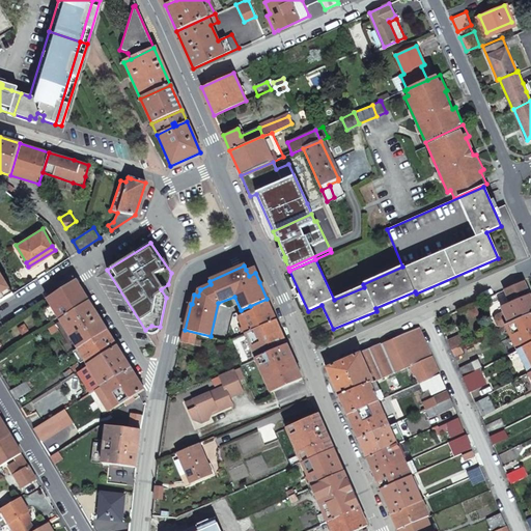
[(249,276),(255,273),(252,267),(246,270),(249,276)]
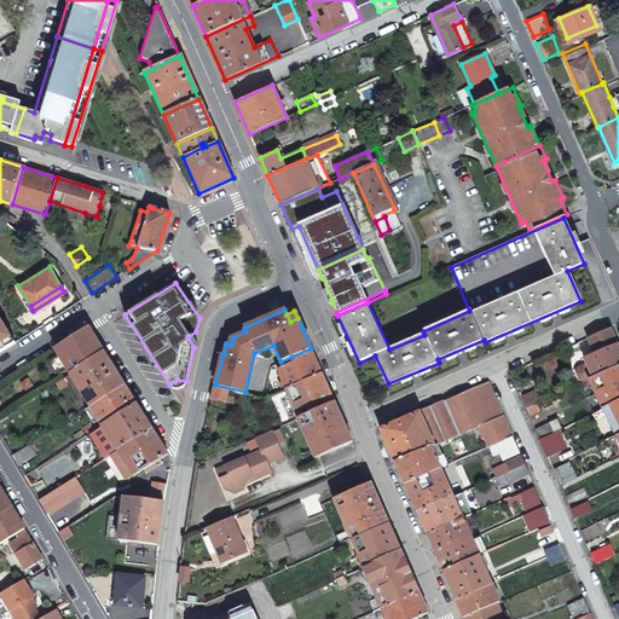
[(0,351),(16,341),(0,312),(0,351)]
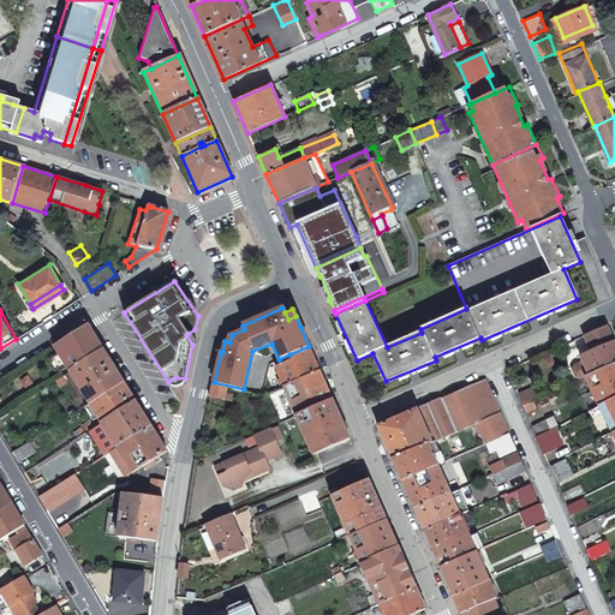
[(70,370),(103,348),(88,323),(54,345),(59,353),(67,366),(70,370)]
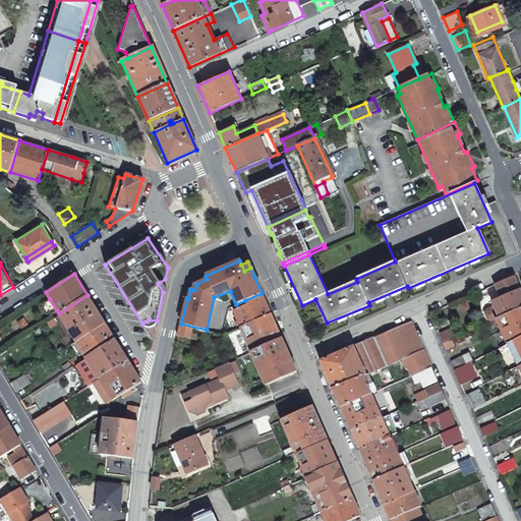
[(493,322),(497,320),(520,308),(520,292),(514,277),(495,285),(501,298),(493,303),(494,305),(487,309),(484,313),(487,321),(493,322)]
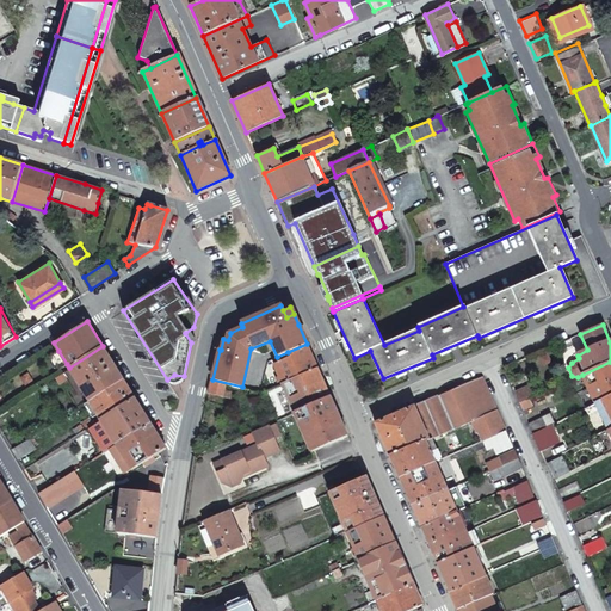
[(282,383),(316,366),(307,344),(288,352),(290,357),(273,365),(282,383)]
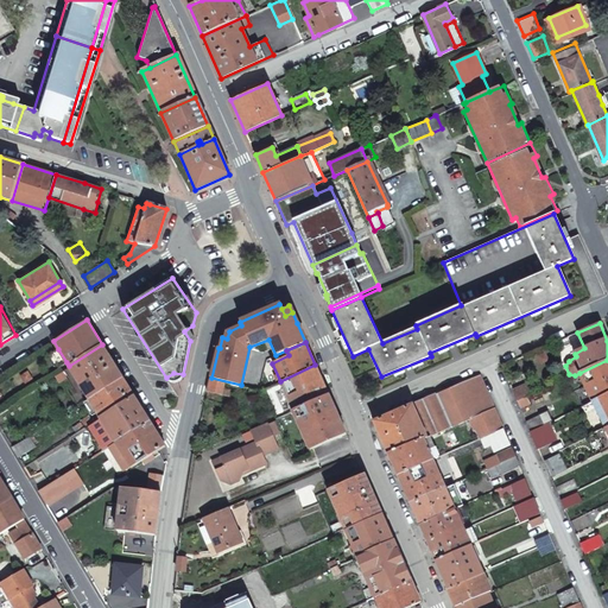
[(113,360),(102,344),(69,366),(78,382),(113,360)]
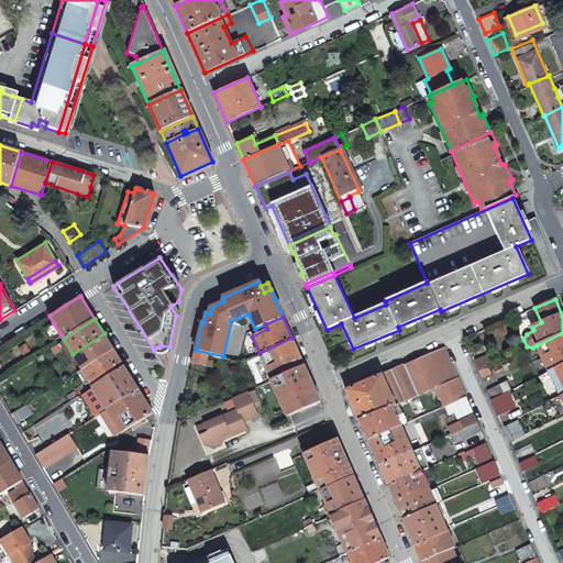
[(62,335),(54,323),(47,328),(45,332),(50,339),(55,340),(62,335)]
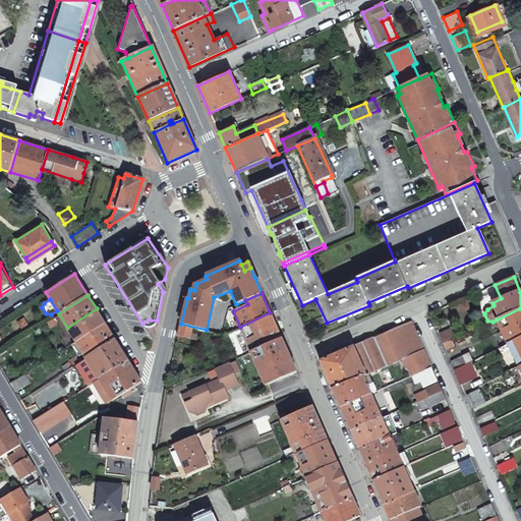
[(106,323),(97,308),(67,328),(75,342),(106,323)]
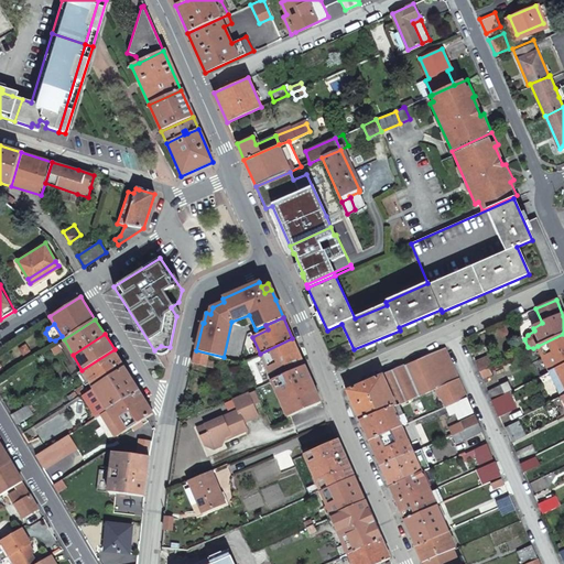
[(563,334),(538,346),(551,371),(563,365),(563,334)]
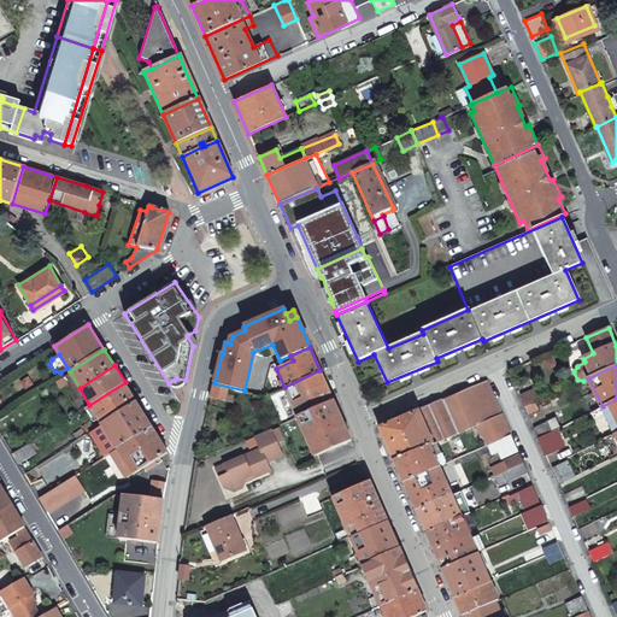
[(298,416),(333,400),(319,370),(285,387),(298,416)]
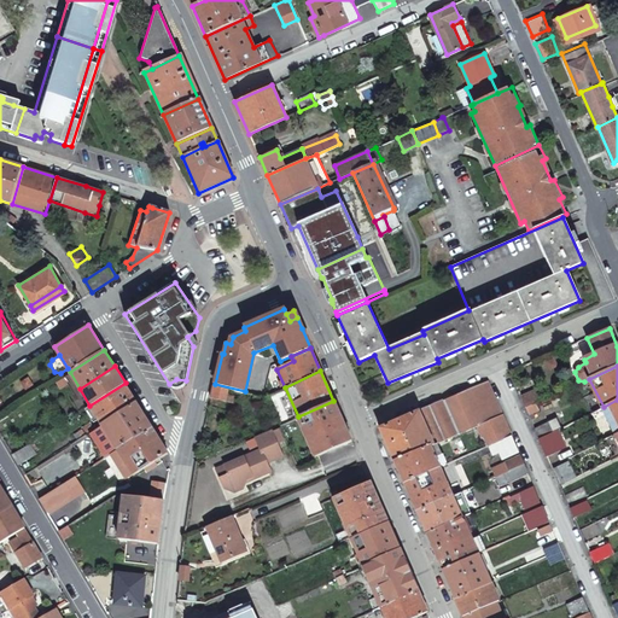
[(66,383),(63,377),(56,382),(59,388),(66,383)]
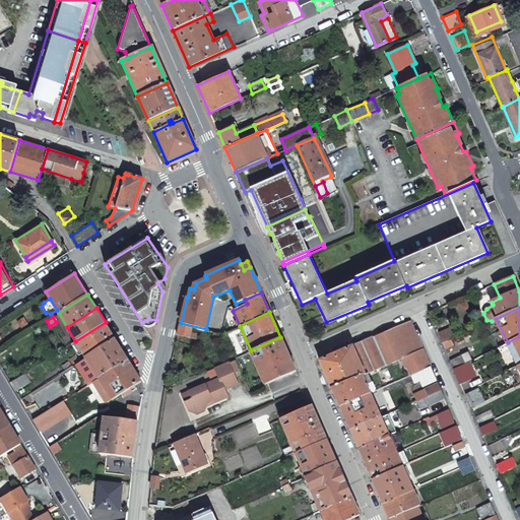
[(411,321),(319,361),(339,404),(369,391),(362,376),(401,359),(406,370),(399,373),(401,378),(409,375),(431,366),(411,321)]
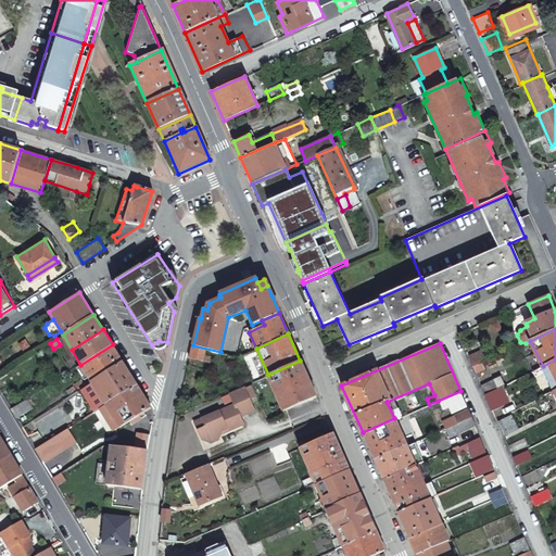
[(123,362),(113,344),(80,365),(91,381),(123,362)]
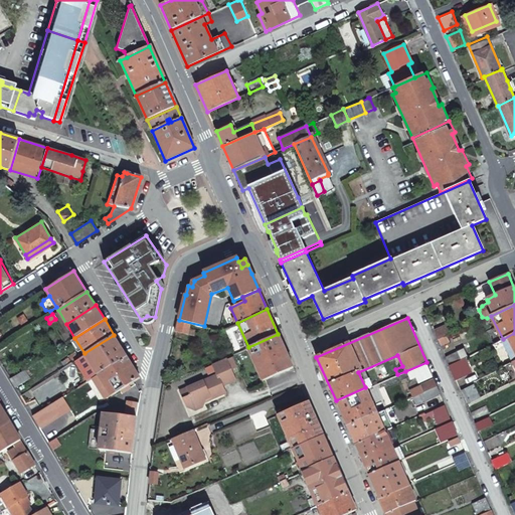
[(178,320),(175,332),(195,336),(196,330),(188,328),(189,323),(178,320)]
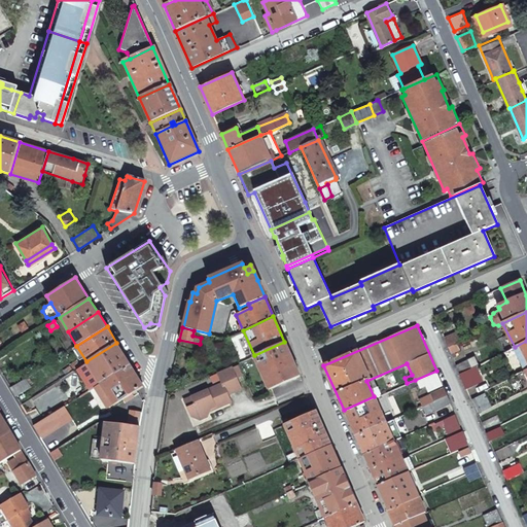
[(458,344),(463,342),(459,332),(445,339),(449,349),(458,344)]
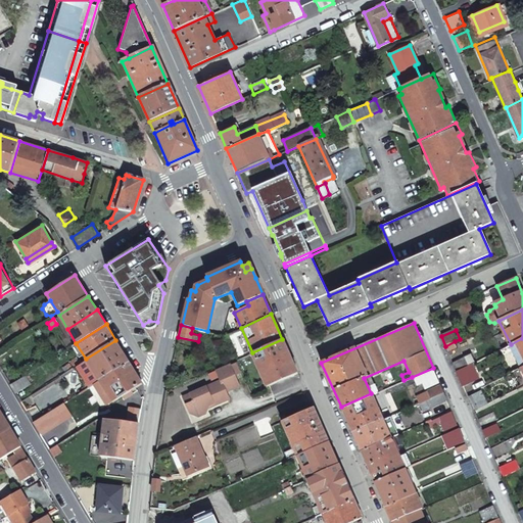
[(522,338),(511,344),(522,368),(522,367),(522,338)]
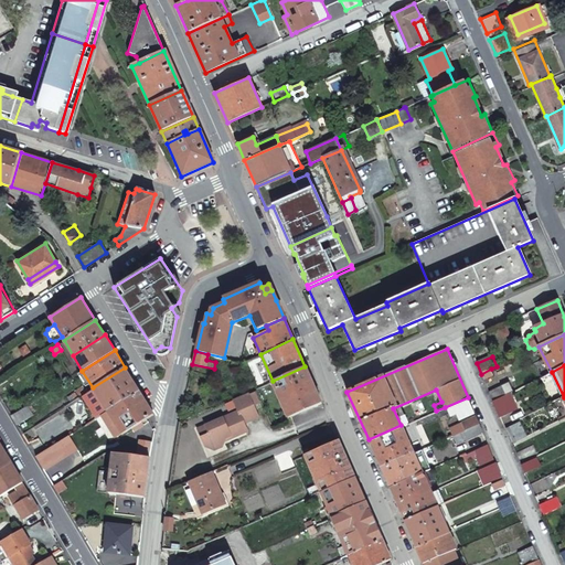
[(287,418),(321,403),(305,366),(273,381),(270,382),(287,418)]
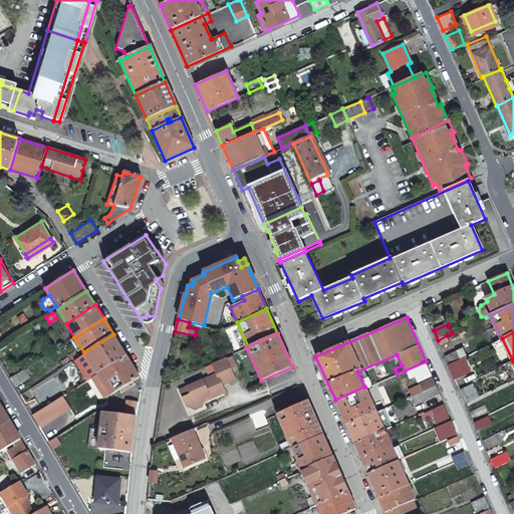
[(127,355),(113,334),(84,352),(78,356),(73,359),(87,380),(127,355)]
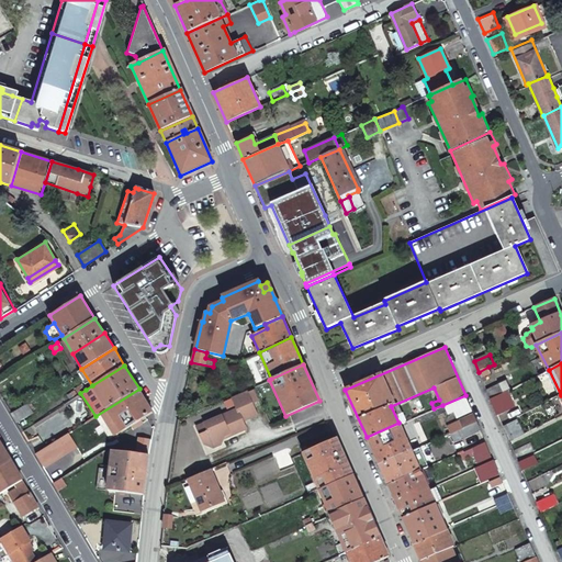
[(479,372),(484,383),(487,381),(485,375),(491,372),(489,367),(479,372)]
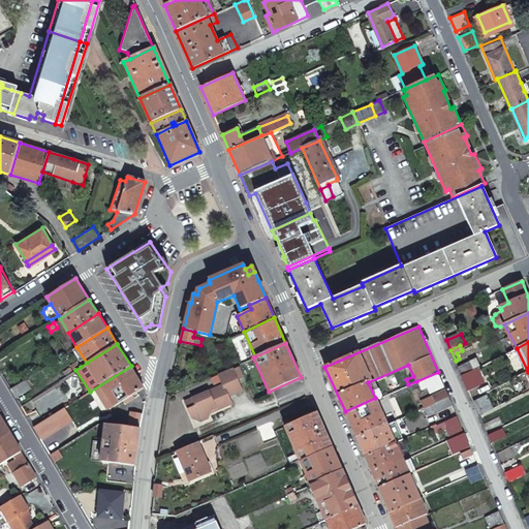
[(478,368),(481,366),(478,359),(458,367),(462,376),(478,368)]
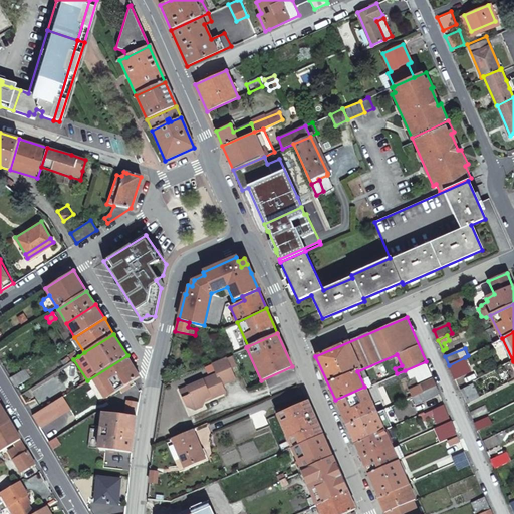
[(73,359),(78,356),(75,352),(69,356),(72,360),(73,359)]
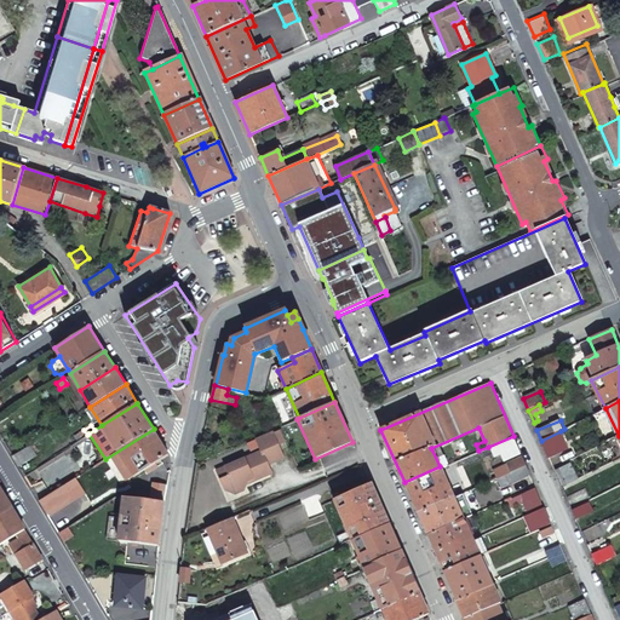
[(170,453),(154,429),(105,459),(97,465),(101,471),(122,458),(133,476),(170,453)]
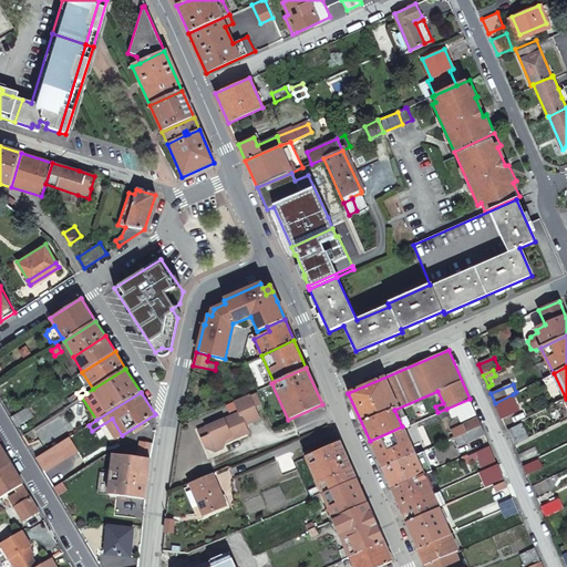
[(247,393),(233,400),(237,412),(206,428),(209,435),(202,440),(205,447),(215,452),(223,449),(225,442),(225,440),(230,436),(232,440),(247,432),(244,424),(257,418),(247,393)]
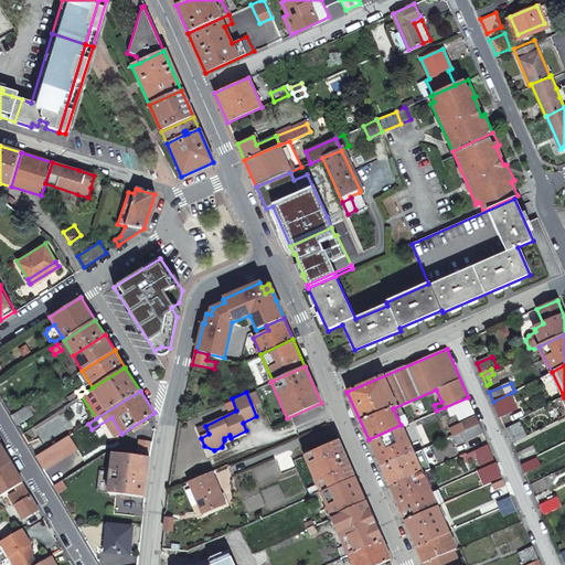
[(493,402),(501,418),(519,408),(511,393),(493,402)]
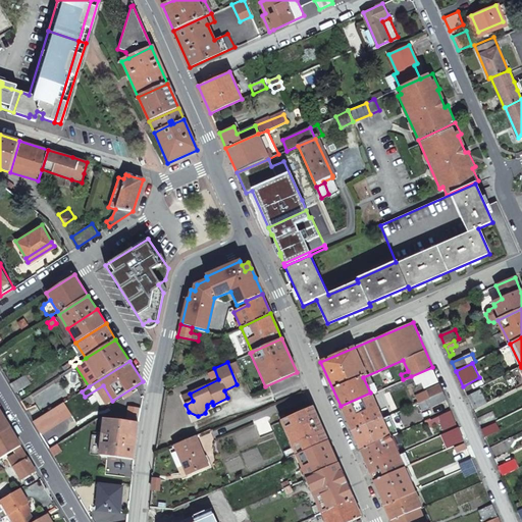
[(438,381),(432,367),(411,376),(414,384),(421,382),(423,388),(438,381)]
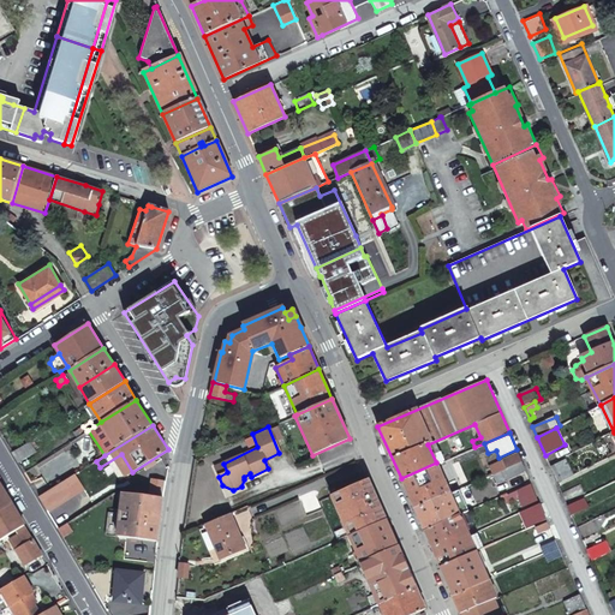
[(30,441),(12,452),(18,461),(36,451),(30,441)]
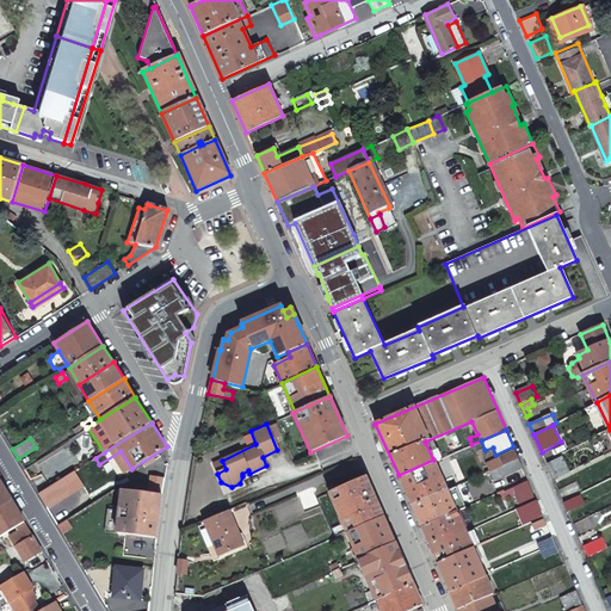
[(485,471),(498,466),(518,456),(516,450),(495,458),(497,460),(483,467),(485,471)]
